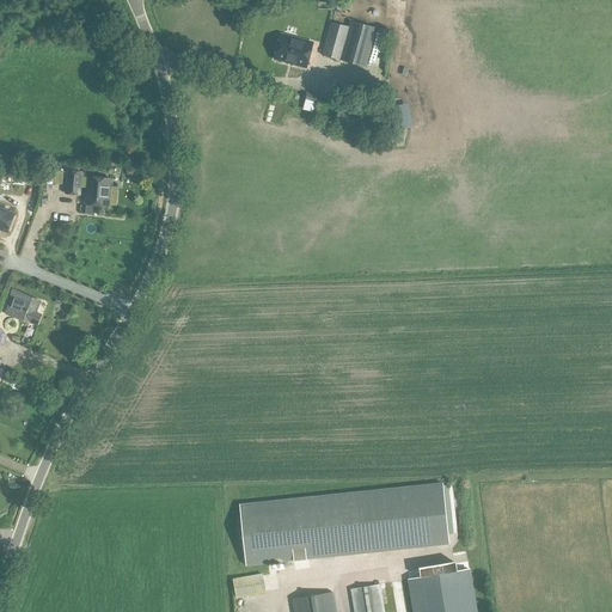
[(353,22),(350,29),(341,60),(367,67),(378,29),(353,22)]
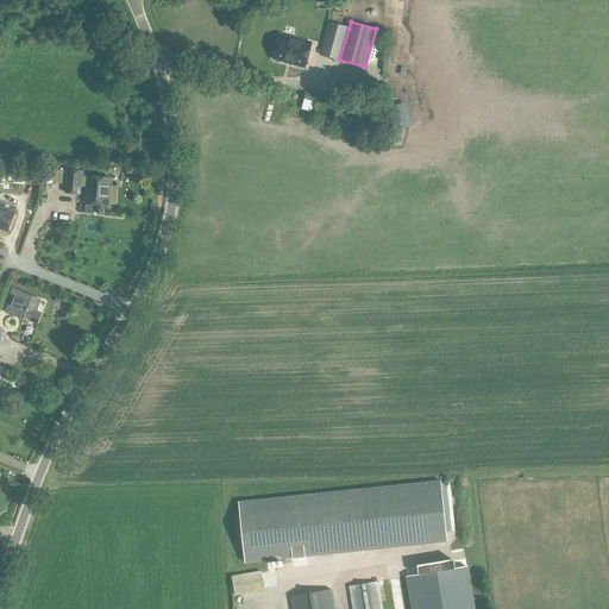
[(321,55),(339,60),(349,29),(331,23),(321,55)]
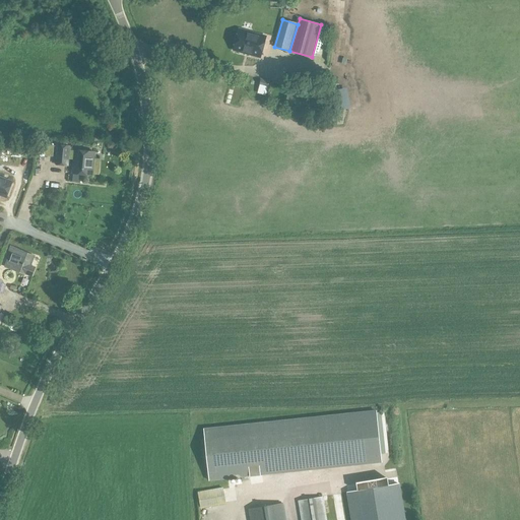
[(240,29),(234,50),(244,53),(244,52),(251,54),(250,55),(260,58),(266,37),(240,29)]
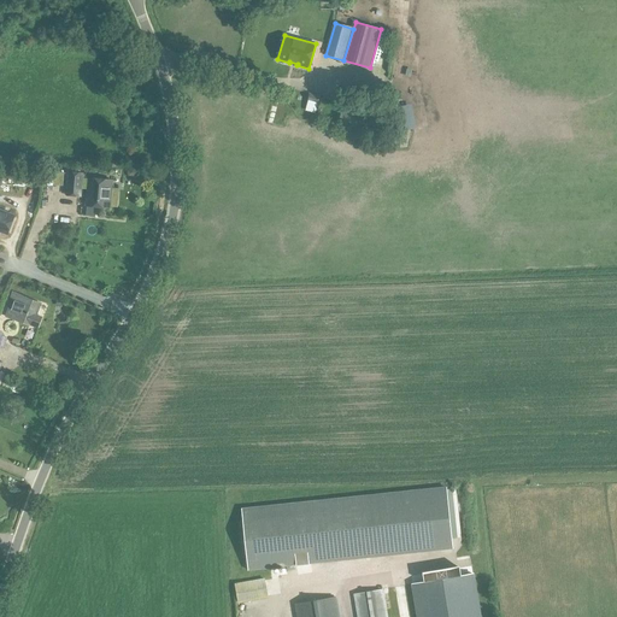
[(413,127),(410,107),(395,110),(399,129),(413,127)]
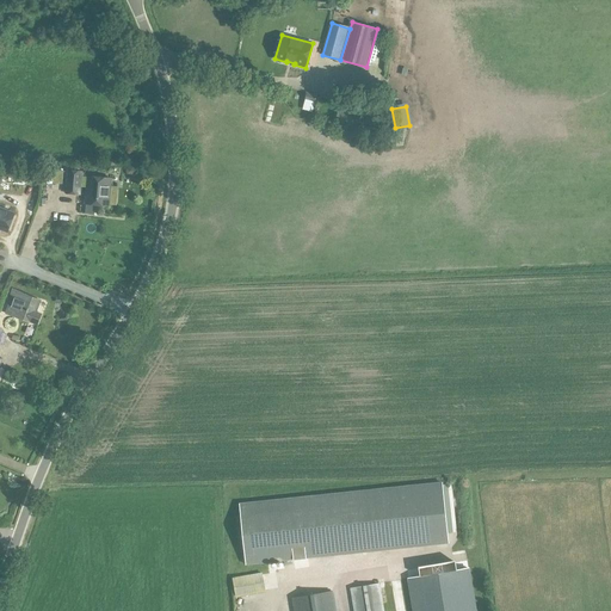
[(339,109),(335,122),(355,127),(358,115),(339,109)]
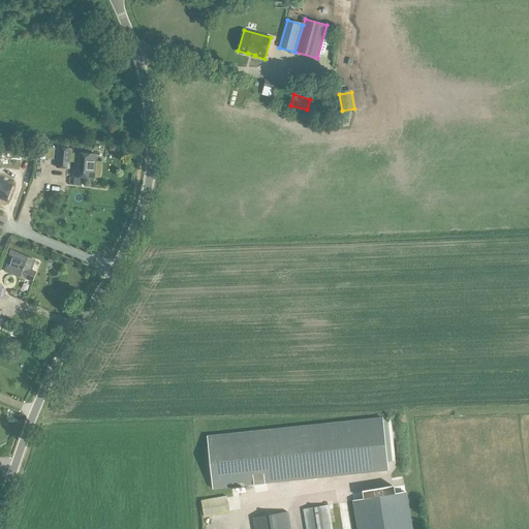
[(112,145),(110,147),(110,151),(113,153),(117,151),(118,148),(116,145),(112,145)]
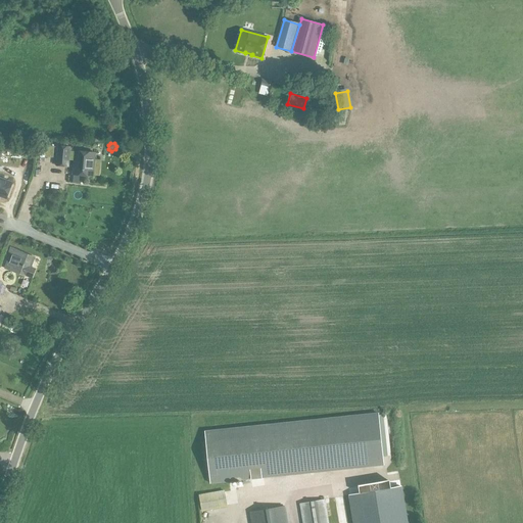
[(58,145),(57,150),(56,165),(69,168),(75,168),(74,175),(93,176),(93,174),(99,174),(100,160),(94,160),(95,153),(76,151),(70,151),(72,146),(58,145)]
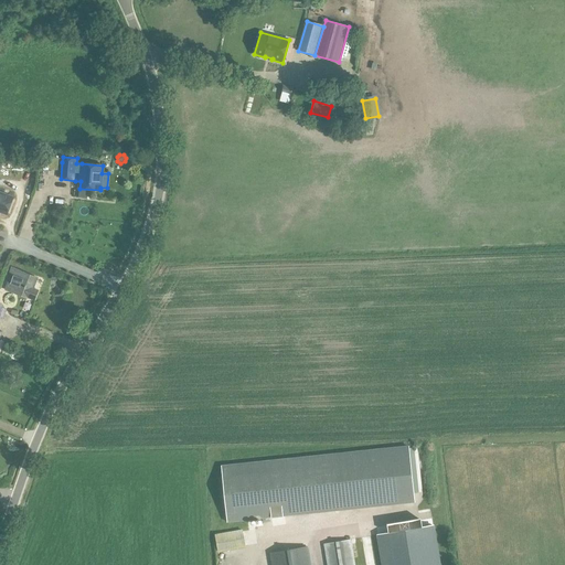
[(0,211),(7,214),(13,198),(0,192),(0,211)]
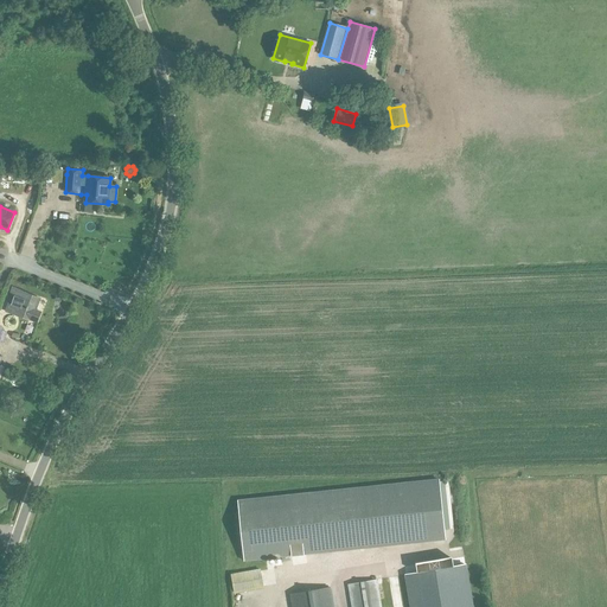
[(20,263),(32,264),(34,243),(24,242),(20,263)]
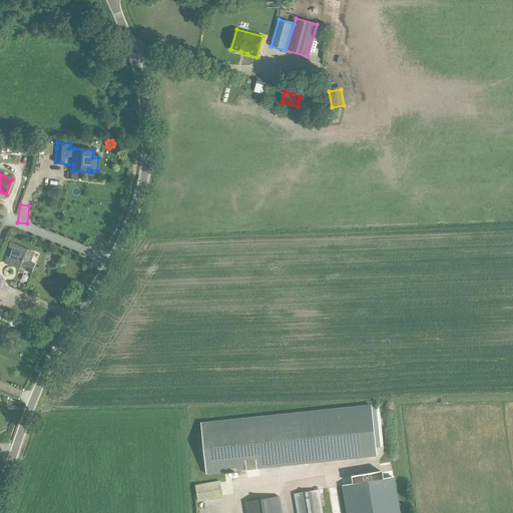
[(30,263),(34,252),(8,241),(6,247),(11,249),(6,262),(32,273),(35,265),(30,263)]
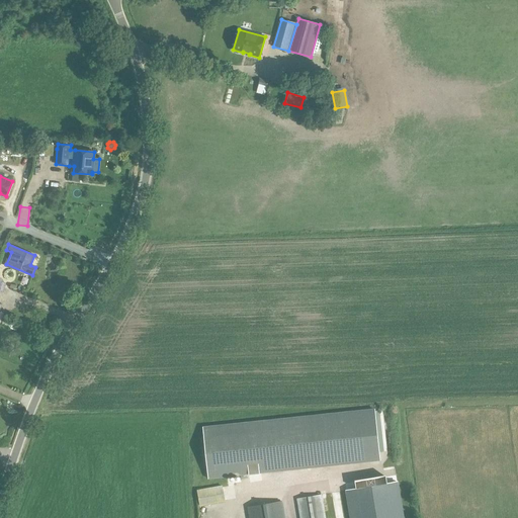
[(7,320),(4,327),(11,330),(11,329),(13,323),(13,322),(7,320)]
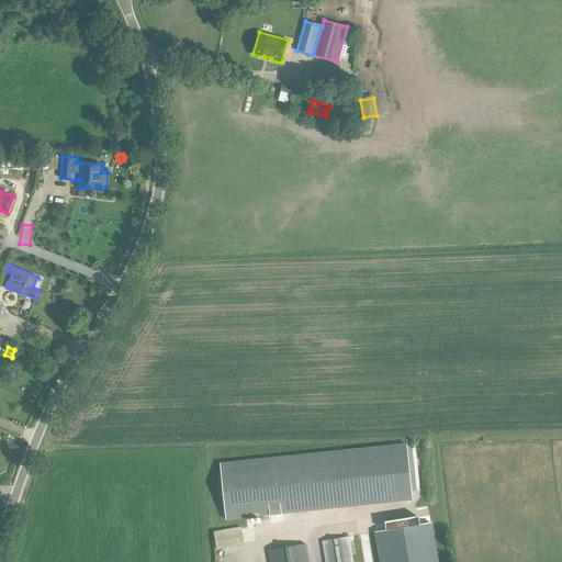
[(413,499),(406,445),(221,464),(227,519),(413,499)]
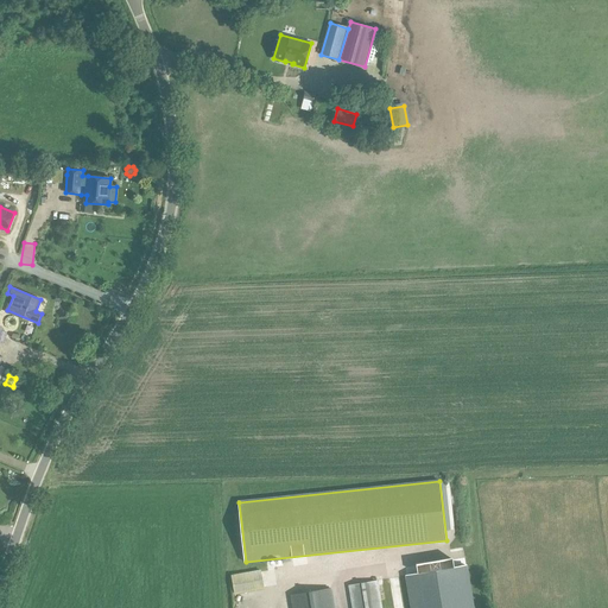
[(473,607),(467,565),(454,568),(453,561),(418,567),(419,574),(407,576),(412,607),(473,607)]
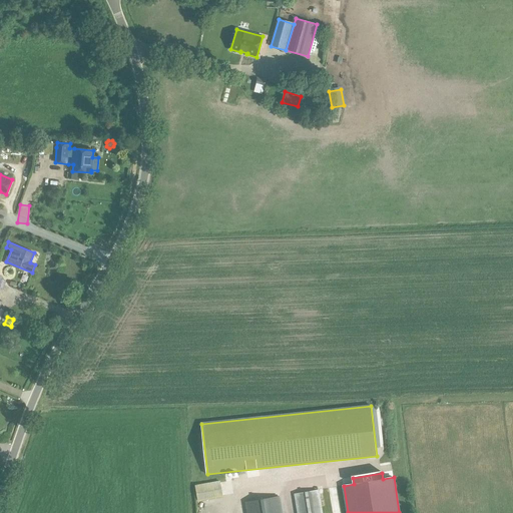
[(232,480),(195,484),(196,492),(200,491),(201,496),(233,492),(232,480)]
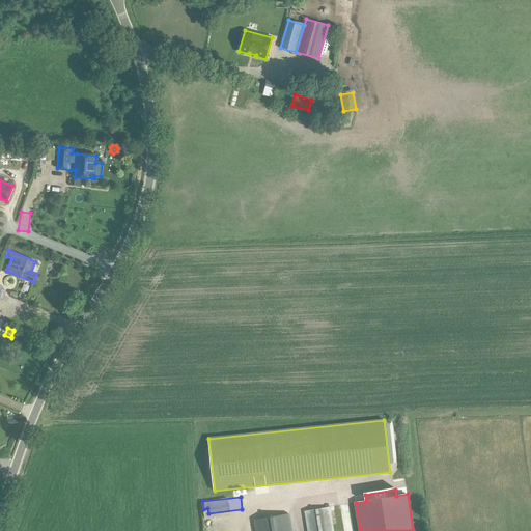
[(334,530),(330,507),(304,511),(307,530),(334,530)]
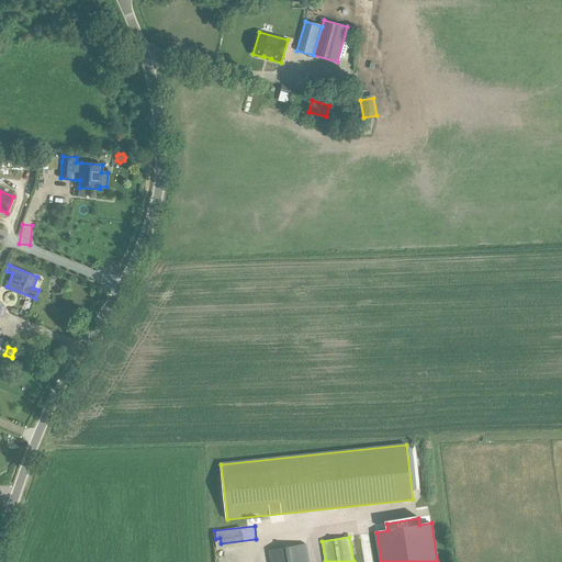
[(308,561),(306,544),(269,551),(270,561),(308,561)]
